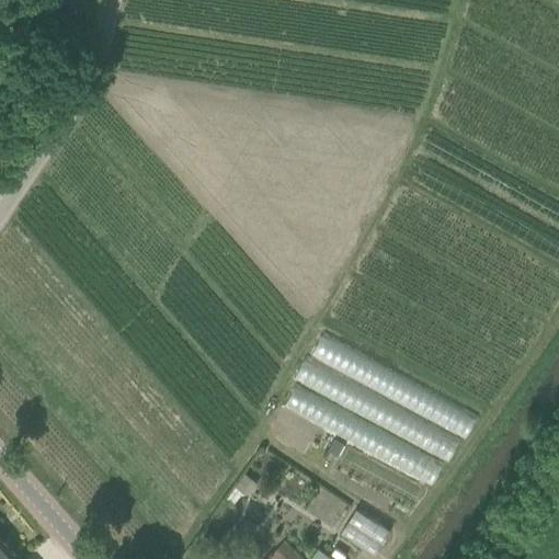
[(346,446),(337,441),(330,453),(340,458),(346,446)]
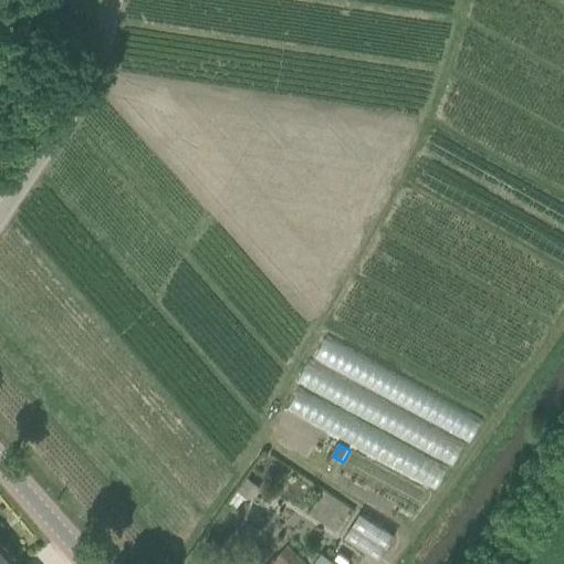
[(357,515),(345,541),(382,559),(394,532),(357,515)]
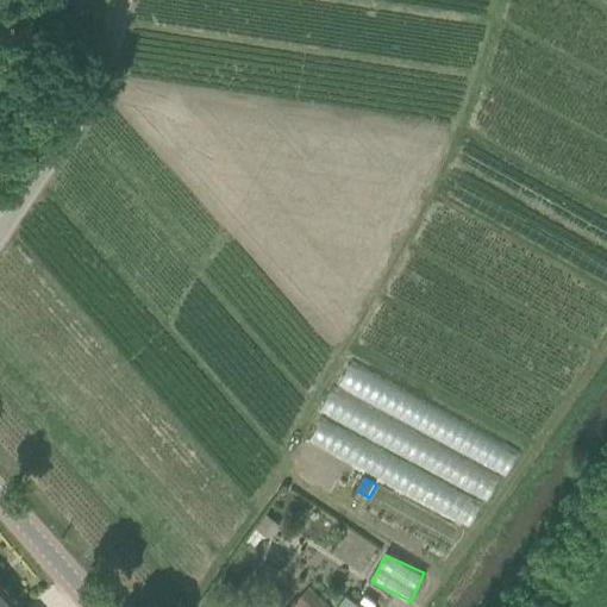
[(20,606),(0,583),(0,606),(20,606)]
